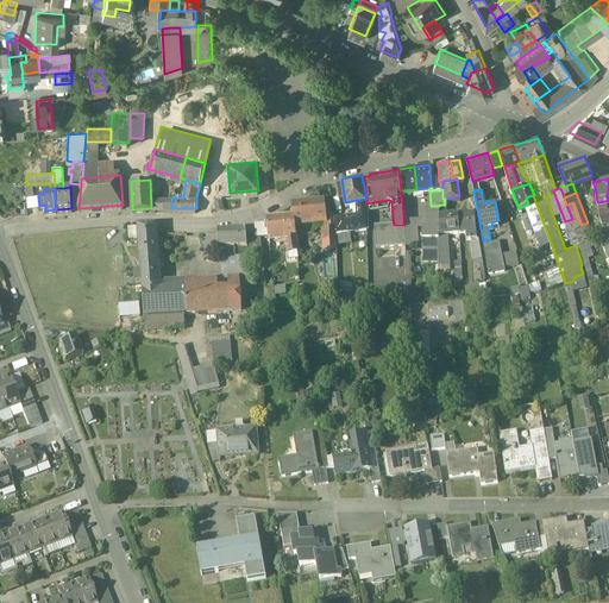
[(325,198),(293,201),(294,213),(294,220),(322,218),(326,217),(326,211),(325,198)]
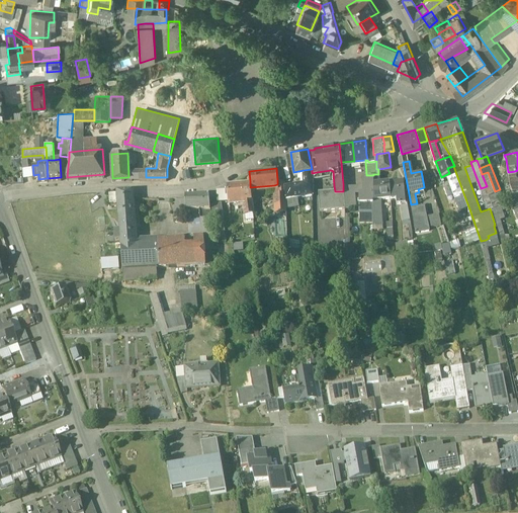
[(312,169),(304,170),(303,180),(292,182),(294,194),(313,191),(312,173),(312,169)]
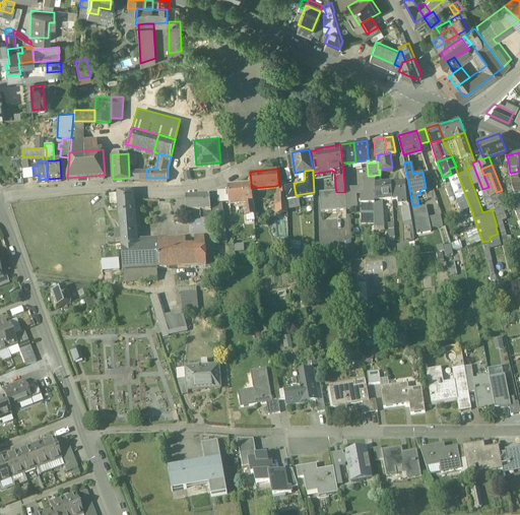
[(368,176),(365,176),(365,191),(364,200),(374,200),(374,198),(375,183),(375,182),(375,176),(368,176)]
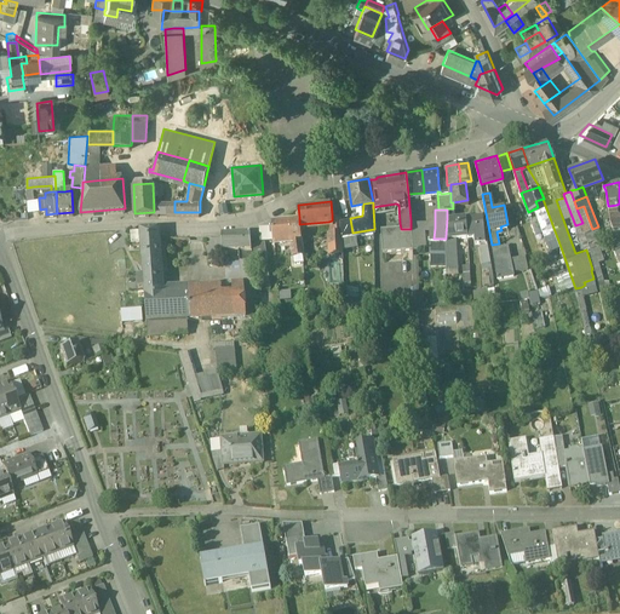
[(619,219),(618,210),(609,212),(610,222),(613,228),(619,225),(619,219)]
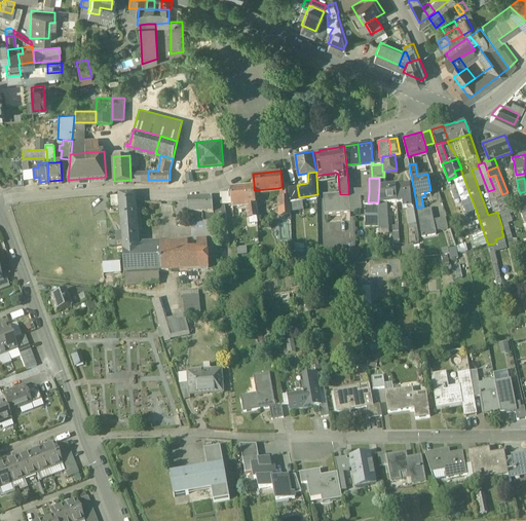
[(288,182),(282,182),(282,187),(278,188),(279,194),(290,193),(290,190),(289,187),(288,182)]
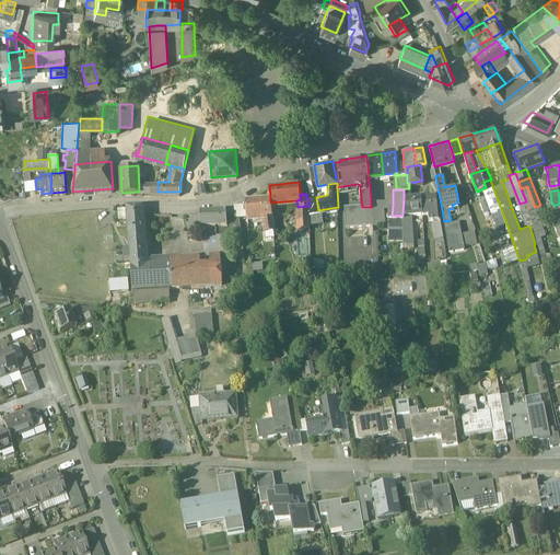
[(429,194),(421,195),(422,208),(428,207),(438,207),(435,194),(429,194)]
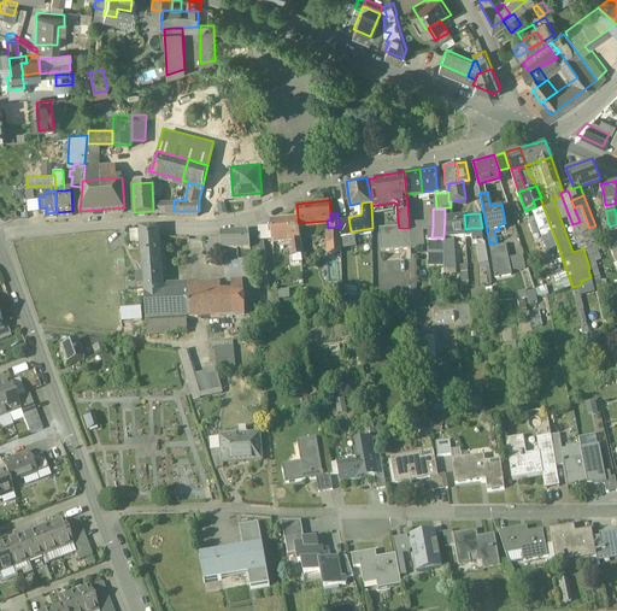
[(452,216),(445,216),(445,217),(444,235),(453,234),(465,233),(465,229),(464,215),(463,215),(452,216)]
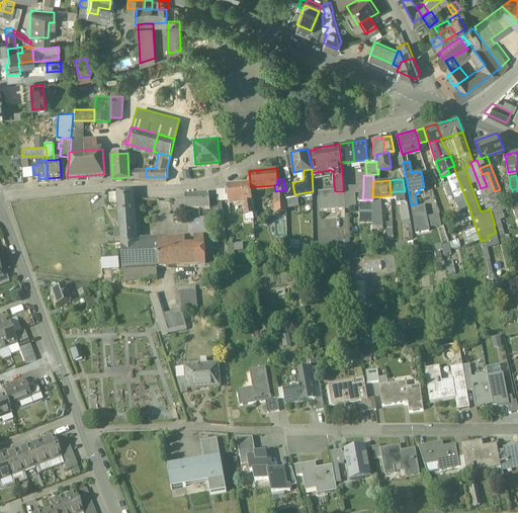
[(250,181),(227,183),(228,186),(229,198),(243,197),(251,196),(250,187),(250,181)]
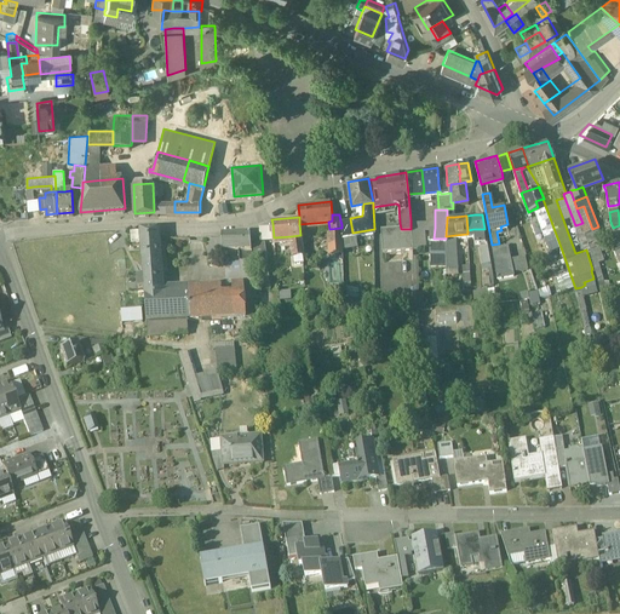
[(350,218),(340,221),(342,224),(342,228),(342,235),(352,233),(350,218)]
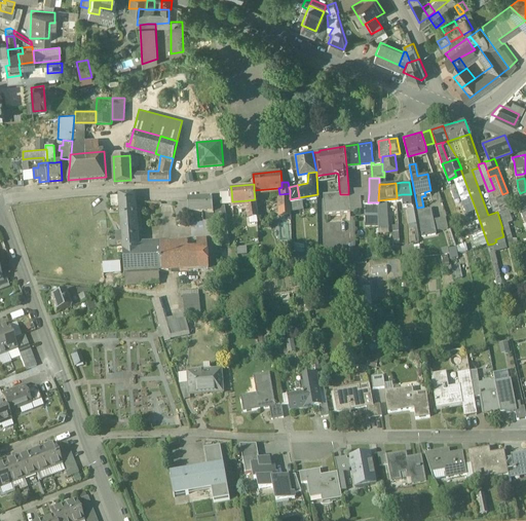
[(231,189),(220,190),(221,199),(221,202),(225,202),(232,201),(231,189)]
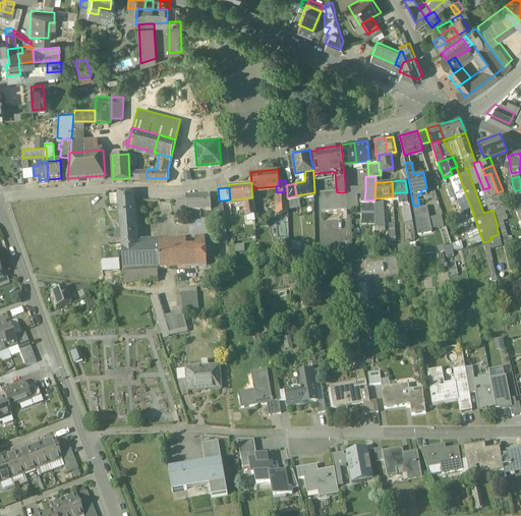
[(336,187),(320,188),(322,208),(347,206),(346,192),(345,192),(337,192),(336,187)]
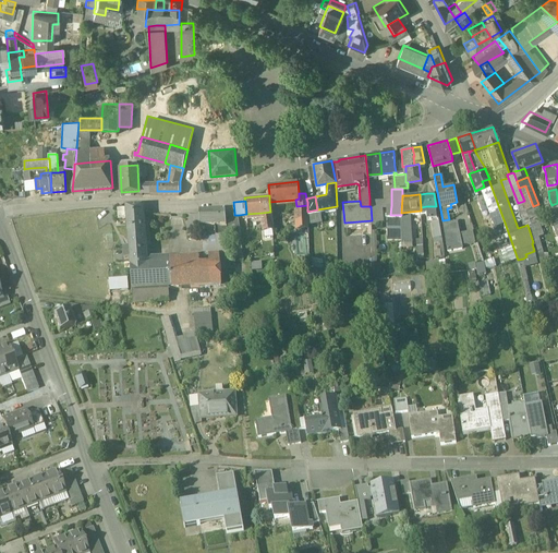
[(524,201),(518,203),(524,219),(530,217),(526,208),(524,201)]
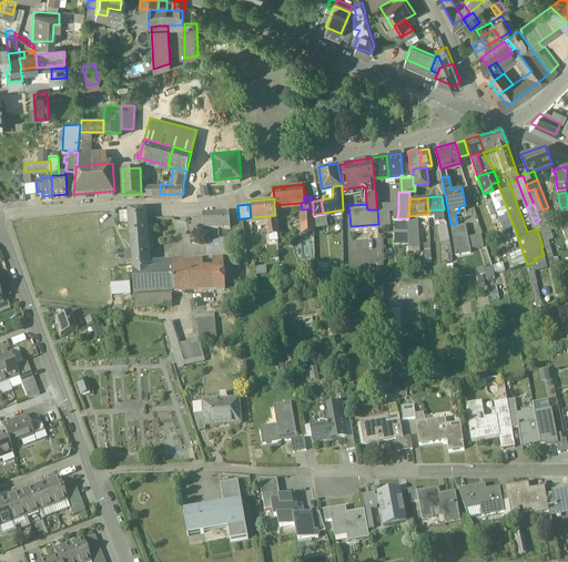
[(145,206),(128,207),(131,242),(131,241),(146,239),(145,206)]
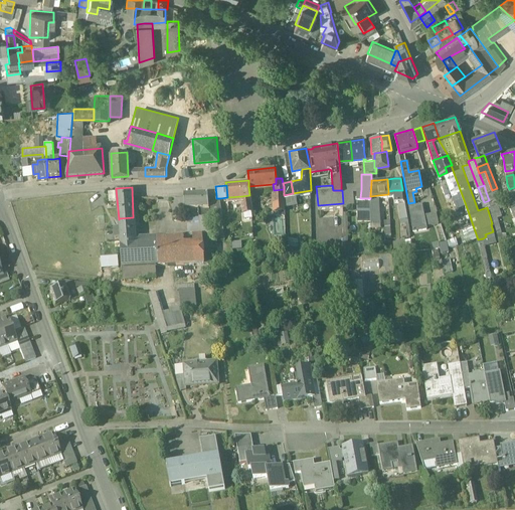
[(274,190),(273,190),(274,207),(285,206),(284,195),(284,189),(274,190)]
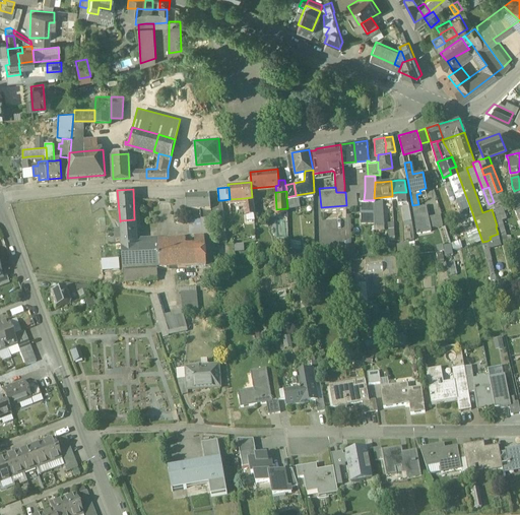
[(365,191),(362,191),(361,208),(374,208),(374,200),(364,200),(365,191)]
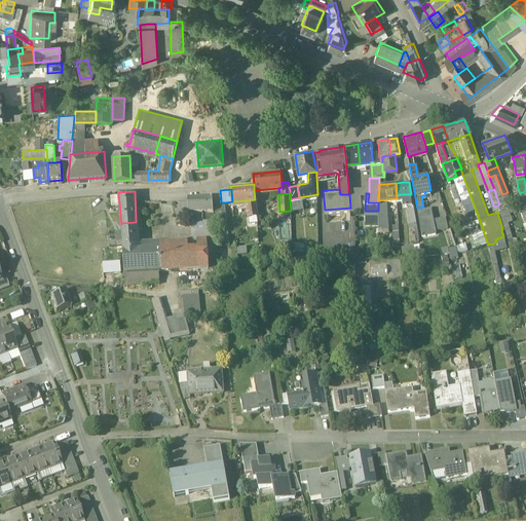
[(213,194),(188,195),(188,199),(188,210),(202,209),(213,209),(213,194)]
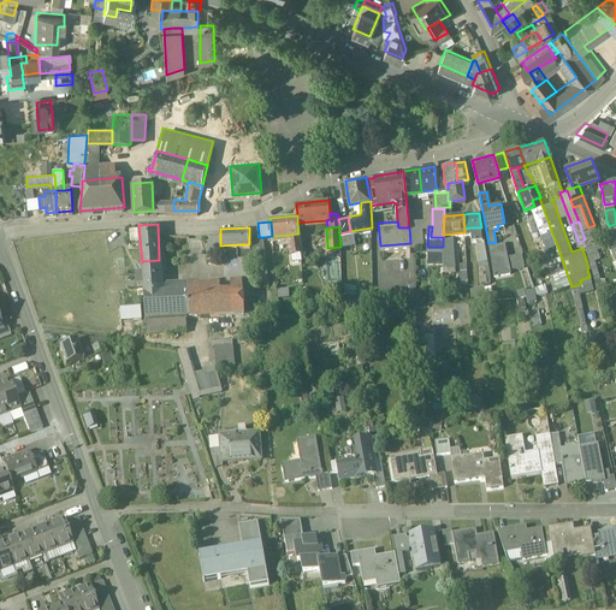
[(481,227),(471,227),(471,232),(472,238),(477,238),(483,237),(481,227)]
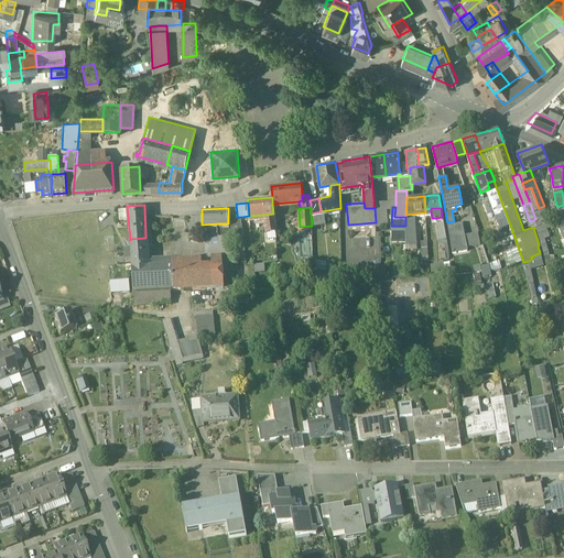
[(202,214),(188,214),(188,227),(202,227),(202,225),(202,214)]
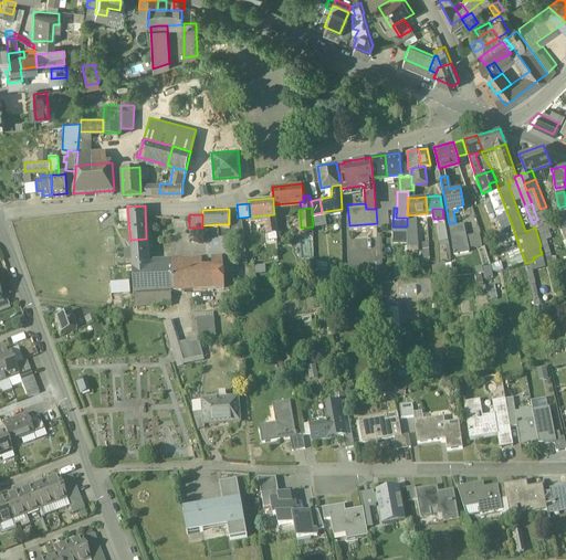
[(238,214),(230,215),(231,233),(244,232),(242,218),(238,218),(238,214)]
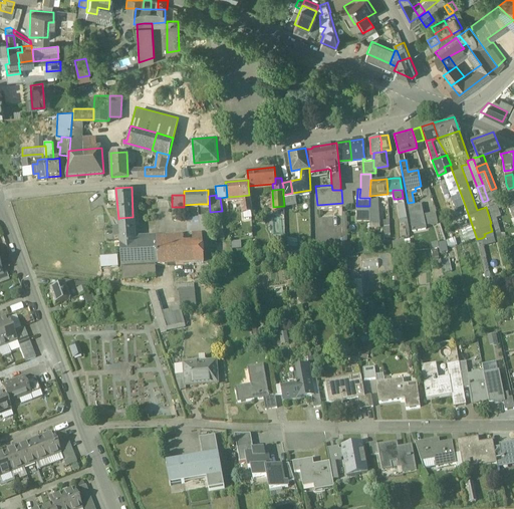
[(249,195),(241,196),(243,209),(251,208),(249,195)]
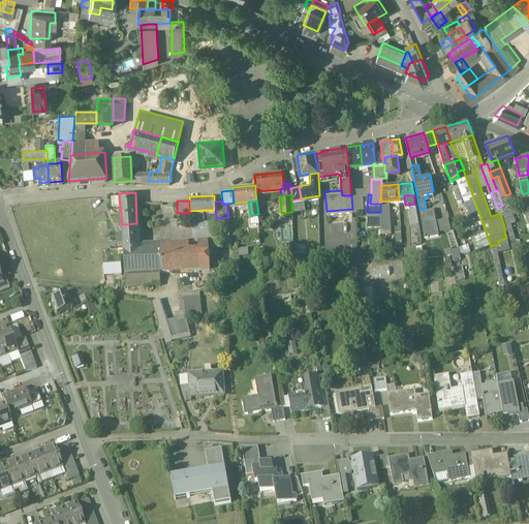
[(389,201),(380,202),(380,204),(380,212),(380,227),(391,227),(389,201)]
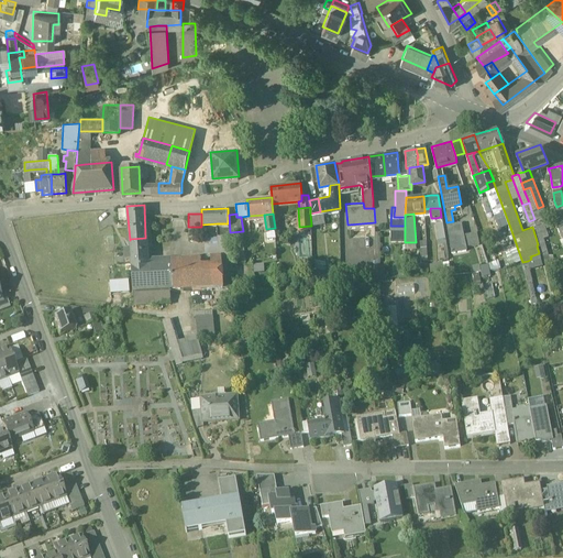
[(441,217),(435,218),(438,237),(445,236),(442,219),(441,217)]
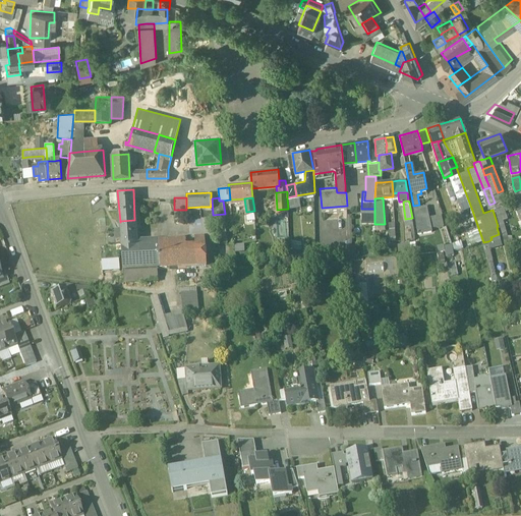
[(413,206),(413,207),(416,225),(417,231),(430,229),(430,225),(428,215),(426,204),(419,205),(413,206)]
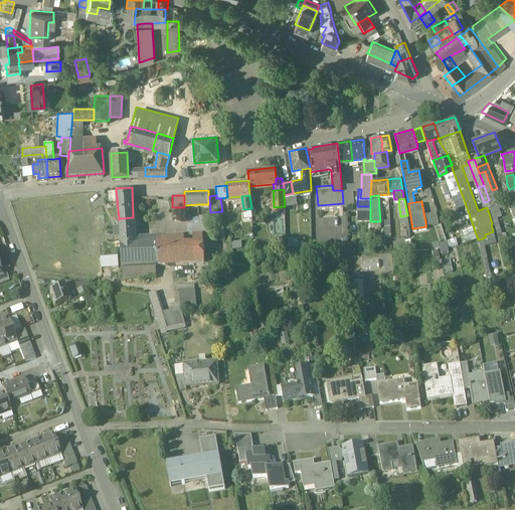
[(208,204),(198,204),(198,214),(200,214),(209,213),(208,204)]
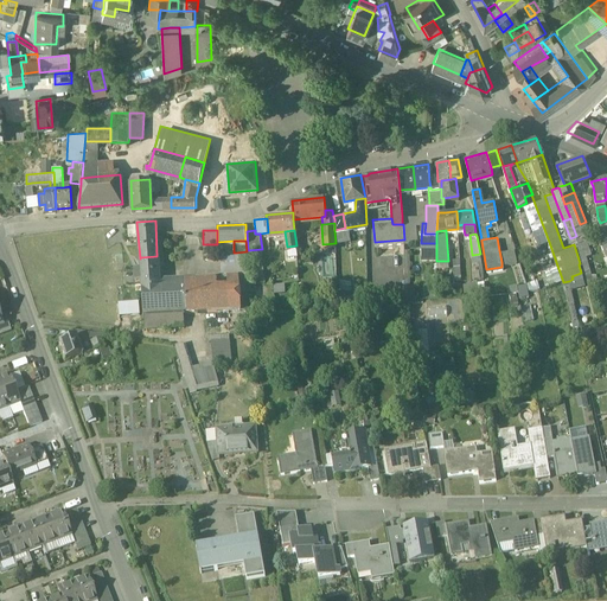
[(513,247),(499,250),(502,262),(517,260),(513,247)]
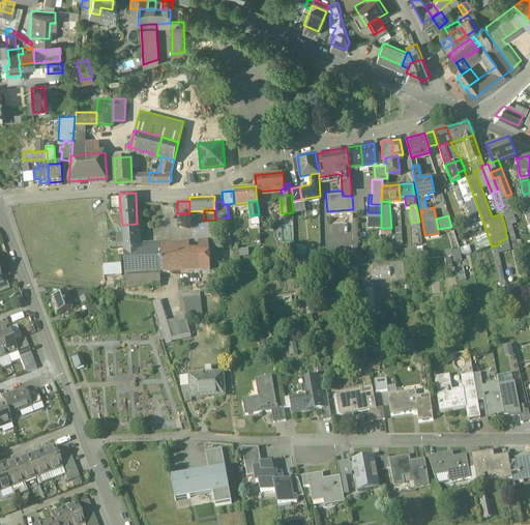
[(215,220),(206,221),(208,244),(218,244),(216,220),(215,220)]
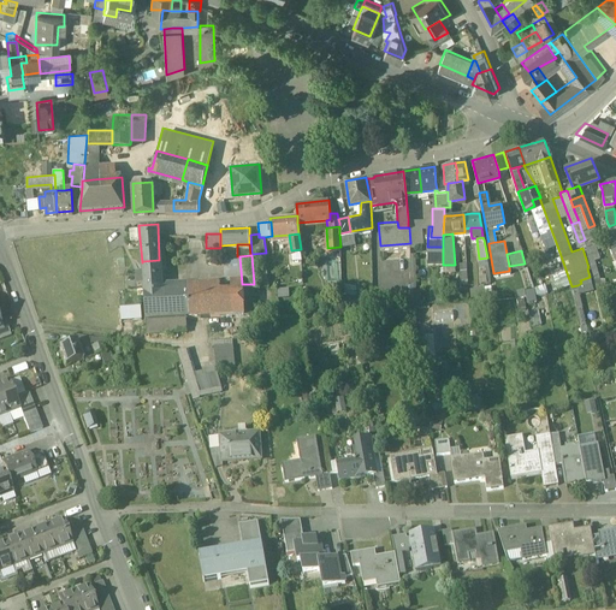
[(159,260),(142,261),(142,270),(143,283),(146,317),(185,314),(244,311),(242,284),(161,289),(159,260)]
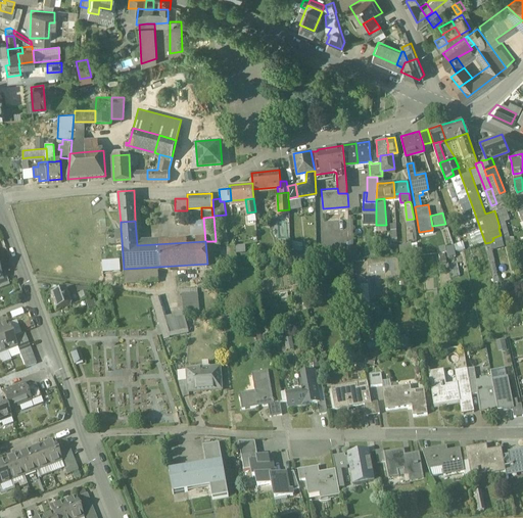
[(216,241),(205,241),(207,264),(218,264),(216,241)]
